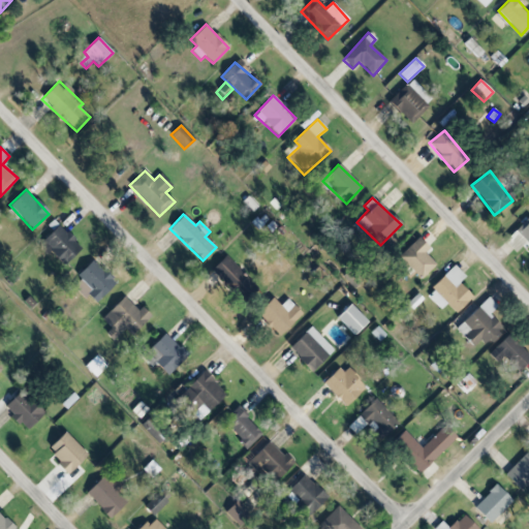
[(528,246),(528,216),(515,232),(528,246)]
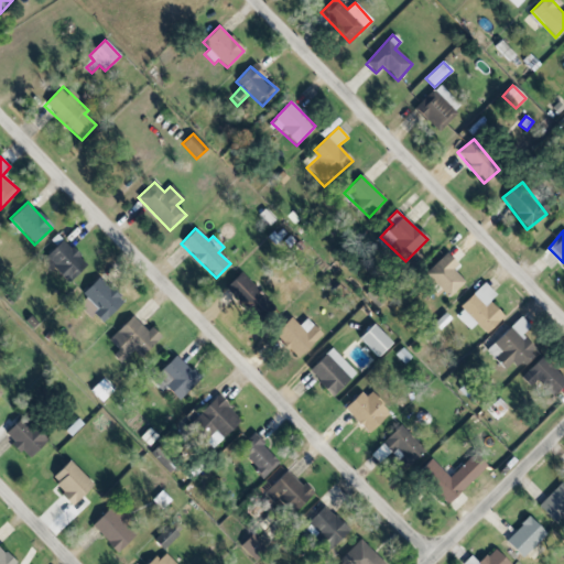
[(67,284),(87,264),(64,240),(44,259),(67,284)]
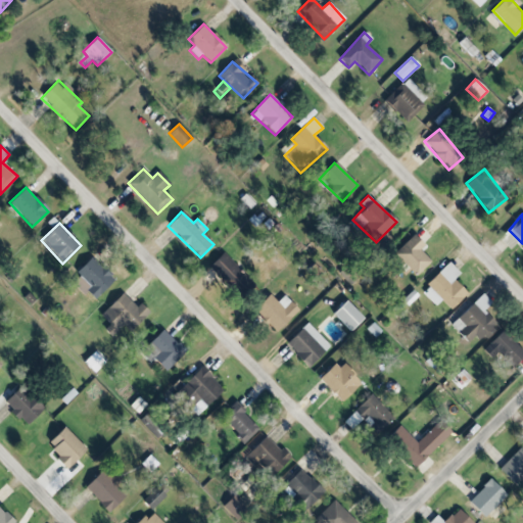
[(416,277),(431,263),(419,250),(424,246),(414,235),(393,254),(416,277)]
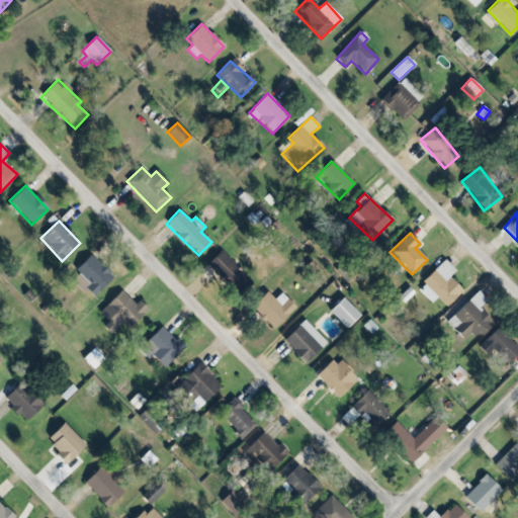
[(206,264),(237,296),(252,282),(222,250),(206,264)]
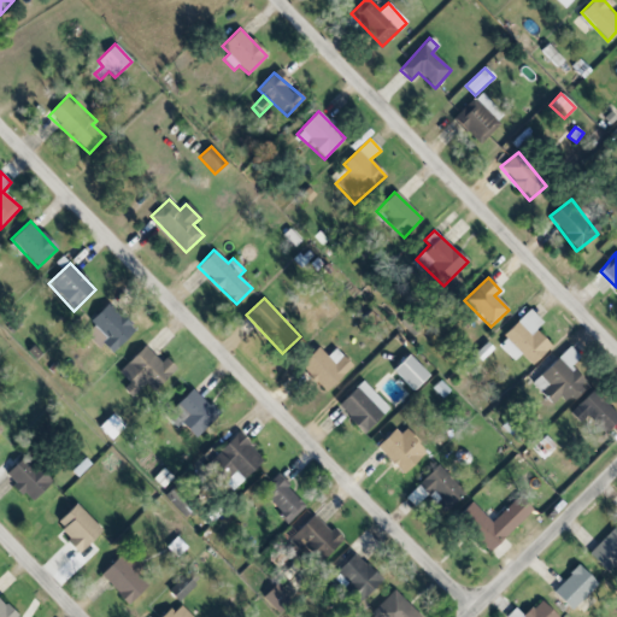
[(112,353),(135,330),(107,303),(89,321),(107,339),(103,345),(112,353)]
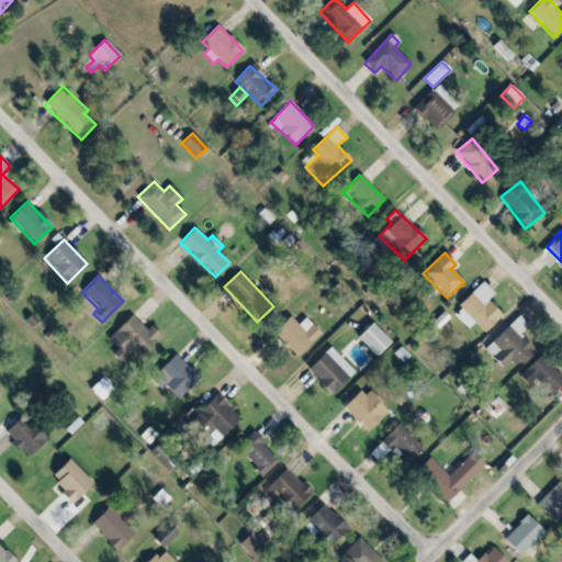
[(502,315),(487,301),(495,293),(483,282),(452,313),(469,329),(474,323),(485,333),(502,315)]
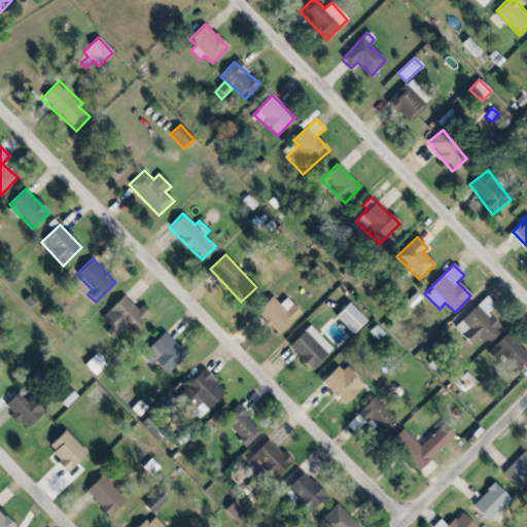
[(150,316),(141,306),(137,310),(124,295),(100,318),(109,327),(105,331),(111,340),(125,327),(131,334),(150,316)]
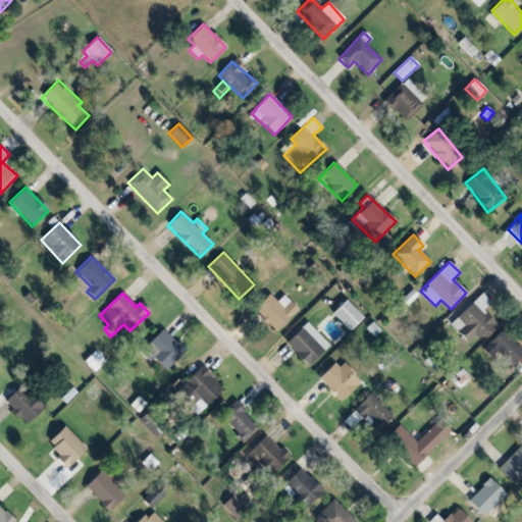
[(469,345),(493,322),(483,310),(490,303),(482,294),(450,324),(469,345)]
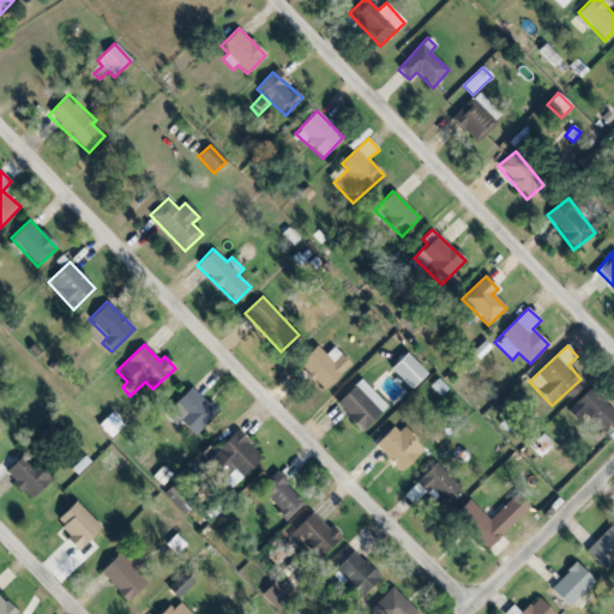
[(333,348),(325,355),(315,347),(298,365),(324,391),(350,365),(333,348)]
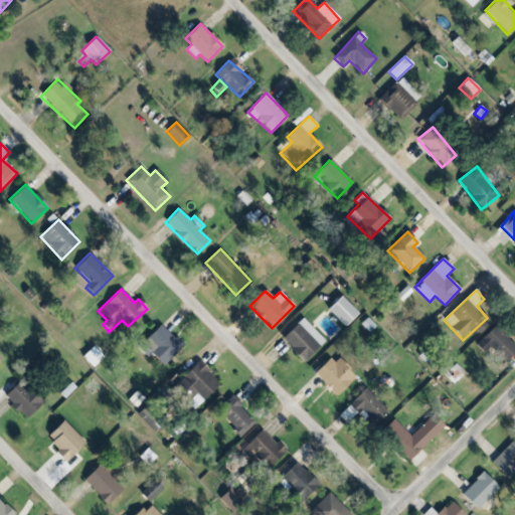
[(328,310),(344,327),(357,314),(341,297),(328,310)]
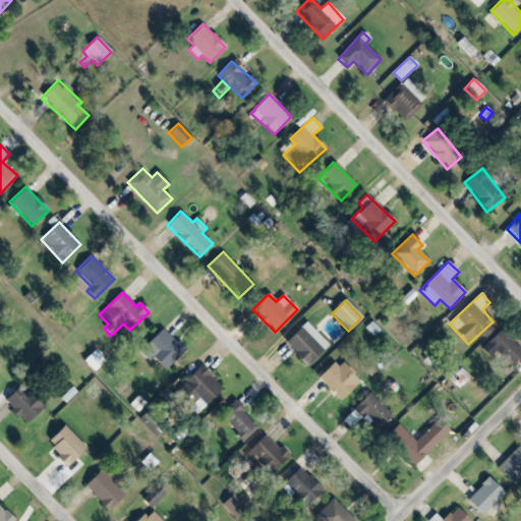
[(306,366),(329,346),(307,322),(284,343),(306,366)]
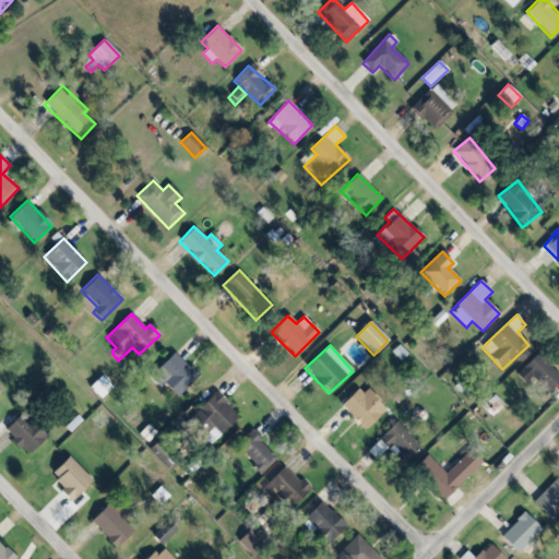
[(153,373),(175,397),(198,377),(175,352),(153,373)]
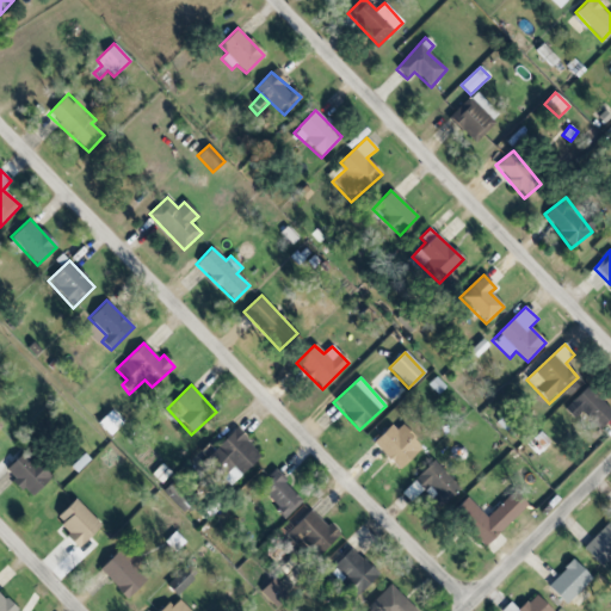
[(581,412),(599,430),(610,418),(610,411),(587,387),(563,409),(573,420),(581,412)]
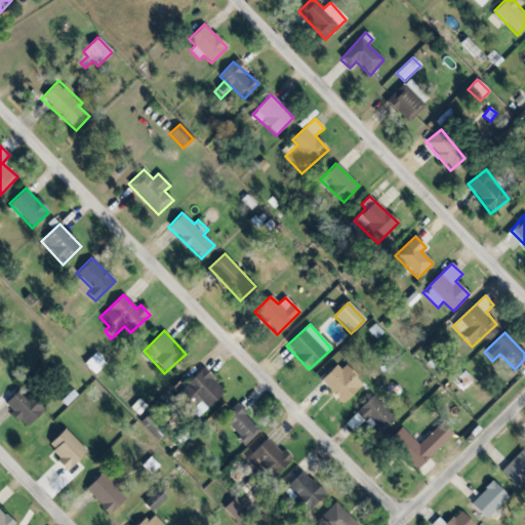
[(94,375),(105,365),(94,353),(83,363),(94,375)]
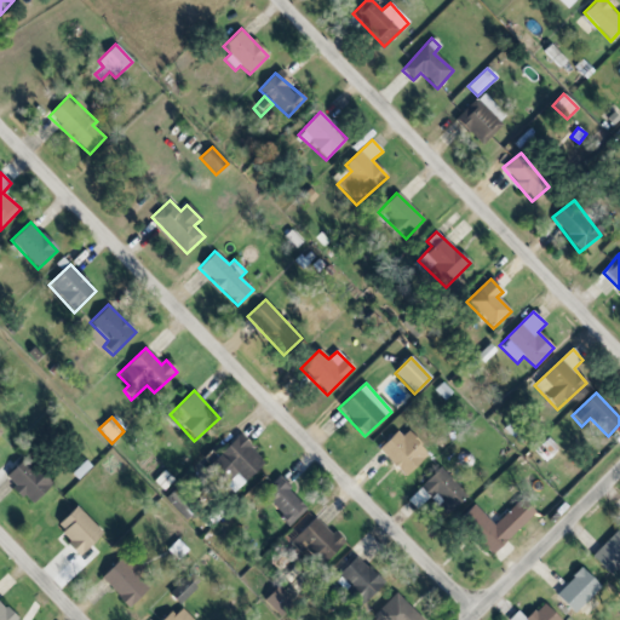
[(405,477),(428,455),(403,429),(379,451),(405,477)]
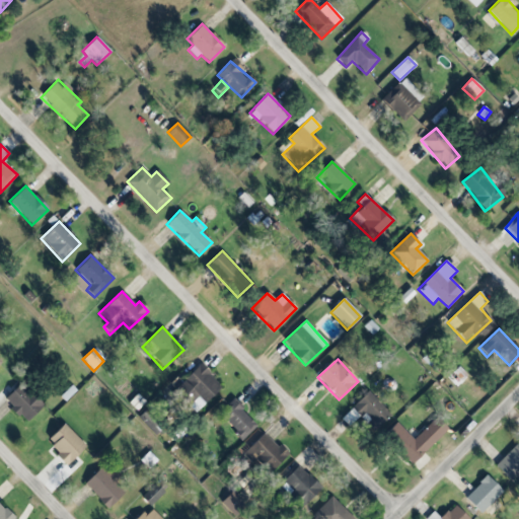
[(184,379),(188,382),(177,392),(197,412),(221,386),(199,364),(184,379)]
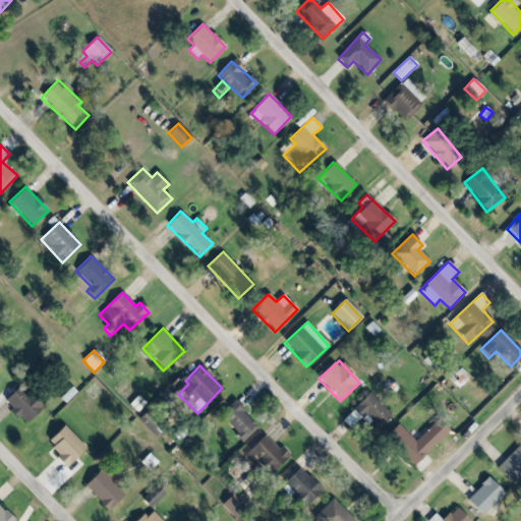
[(26,424),(43,407),(20,385),(3,402),(26,424)]
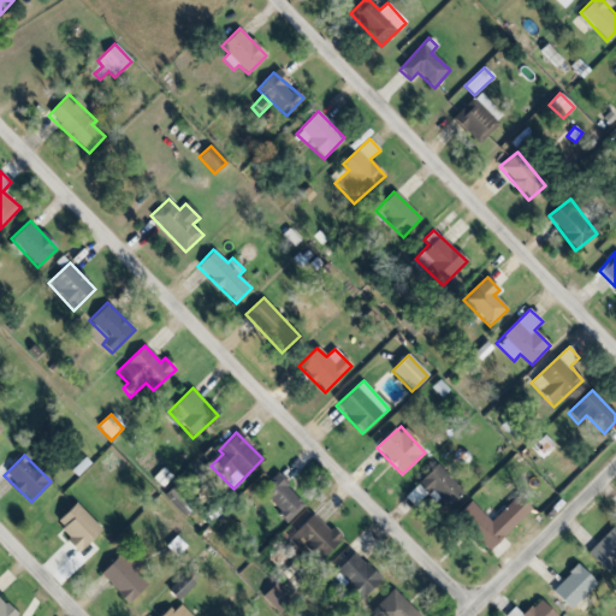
[(463,491),(436,465),(404,497),(414,507),(426,493),(445,510),(463,491)]
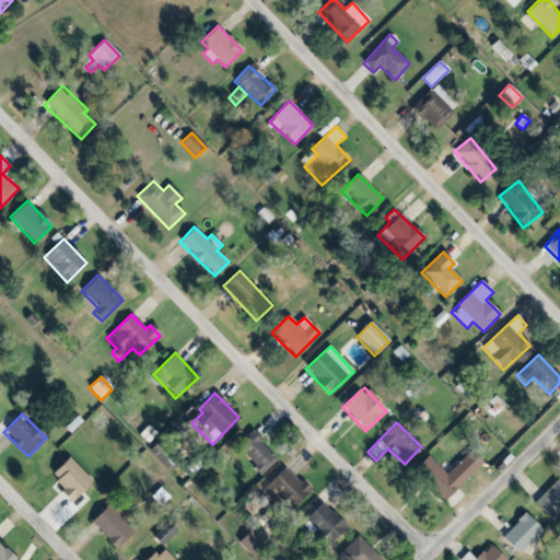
[(277,459),(251,432),(235,446),(261,475),(277,459)]
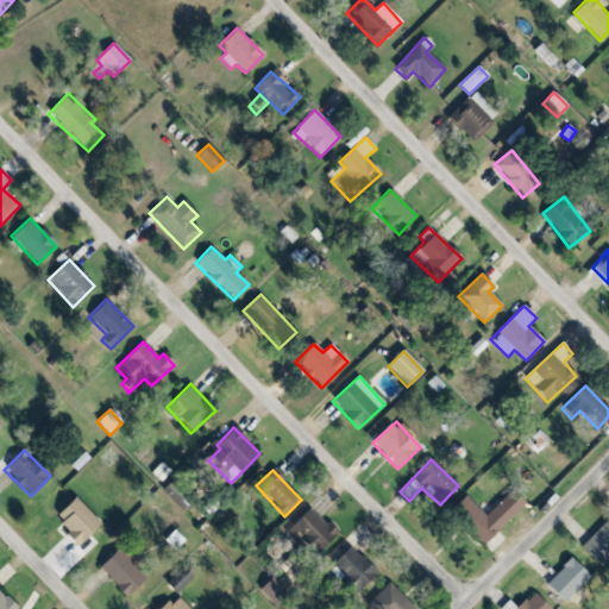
[(526,504),(513,491),(485,516),(466,496),(450,510),(482,545),(526,504)]
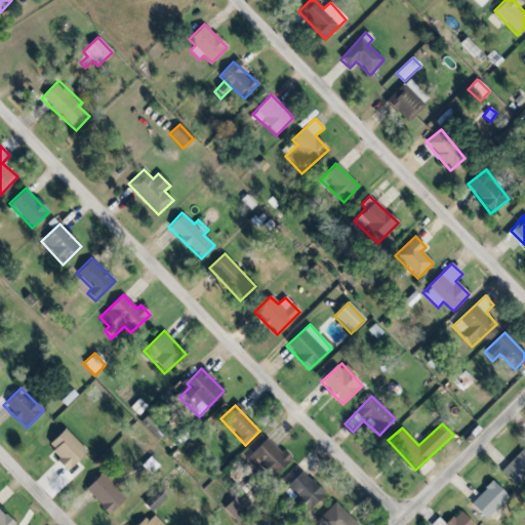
[(45,447),(67,470),(86,452),(65,429),(45,447)]
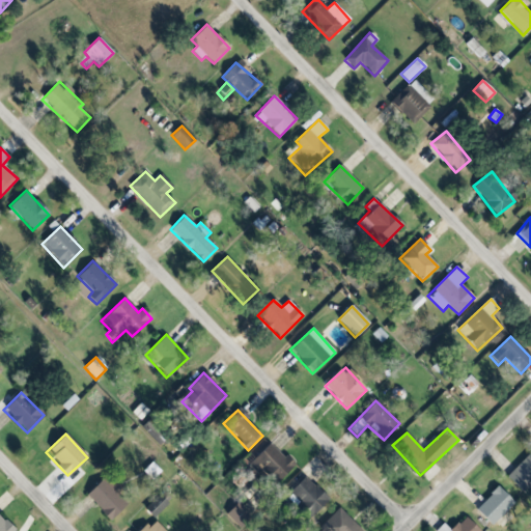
[(292,469),(267,441),(252,454),(255,458),(251,462),(273,485),(292,469)]
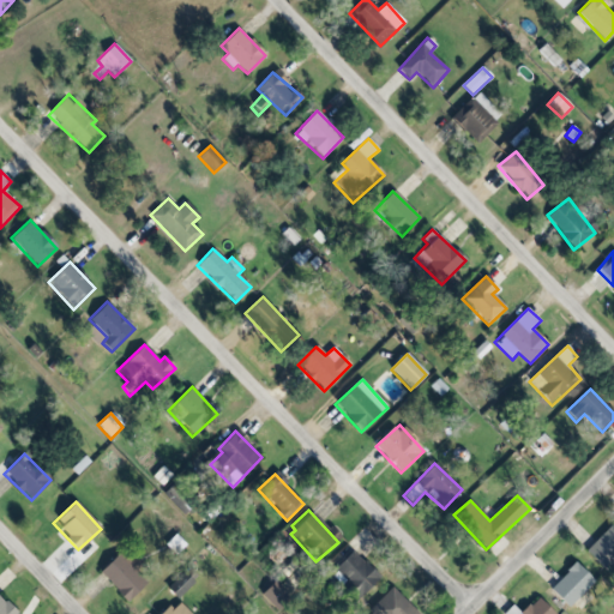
[(585,551),(602,570),(613,559),(613,524),(585,551)]
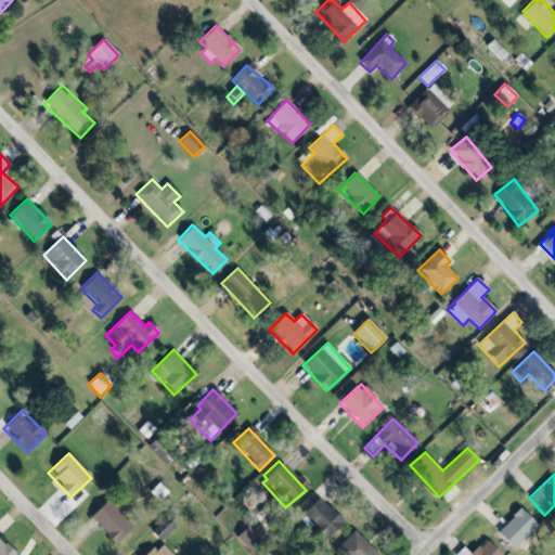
[(150,492),(159,502),(168,493),(159,483),(150,492)]
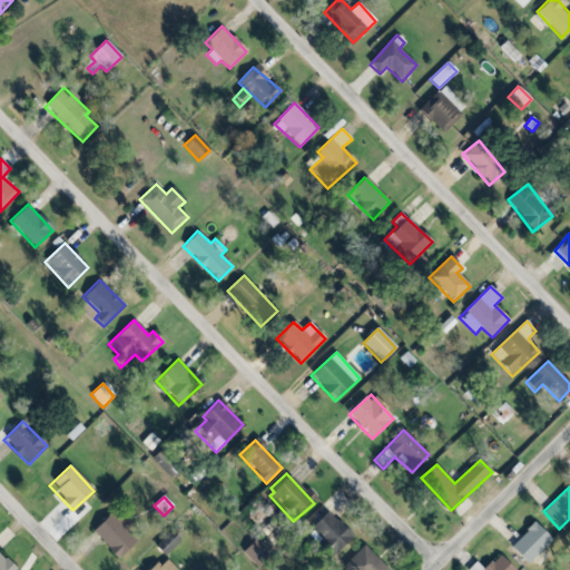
[(91,533),(119,559),(137,540),(125,529),(127,526),(111,512),(91,533)]
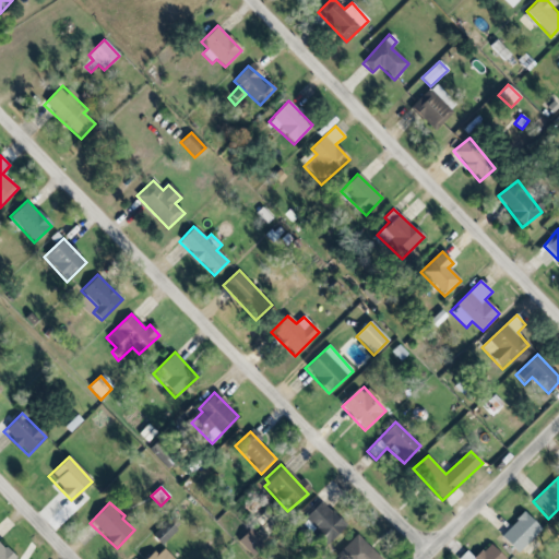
[(305,518),(329,543),(345,527),(321,502),(305,518)]
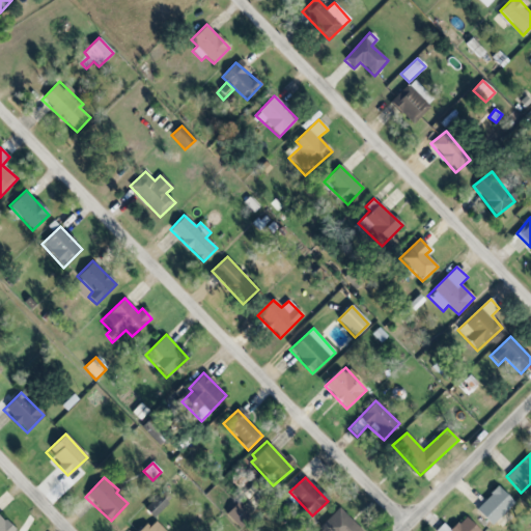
[(475,509),(492,526),(514,504),(498,487),(475,509)]
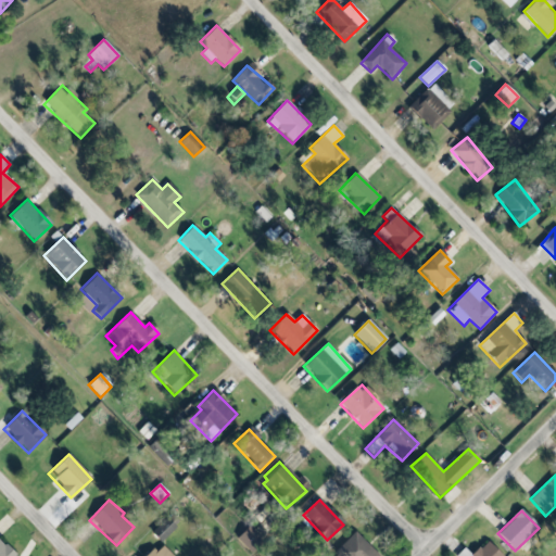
[(176,528),(165,518),(150,533),(161,543),(176,528)]
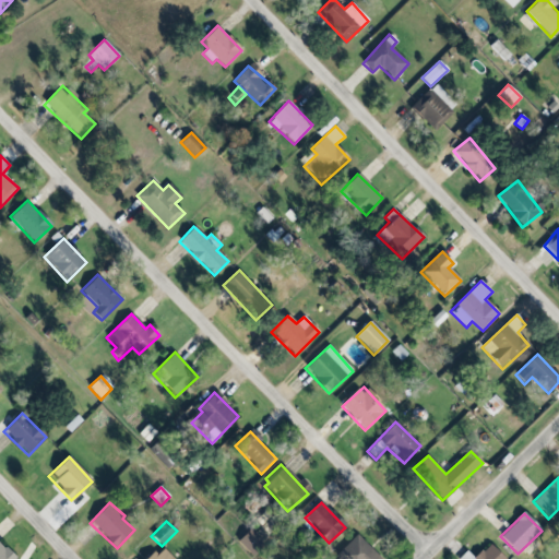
[(238,542),(251,555),(263,543),(250,530),(238,542)]
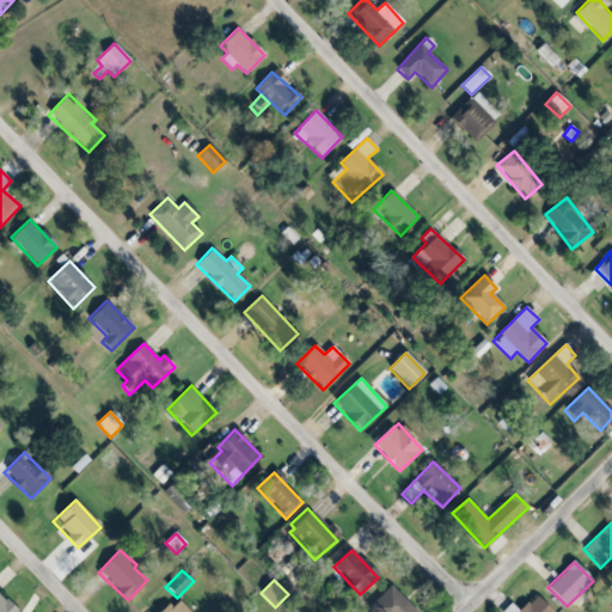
[(372,611),(415,611),(392,586),(368,609),(372,611)]
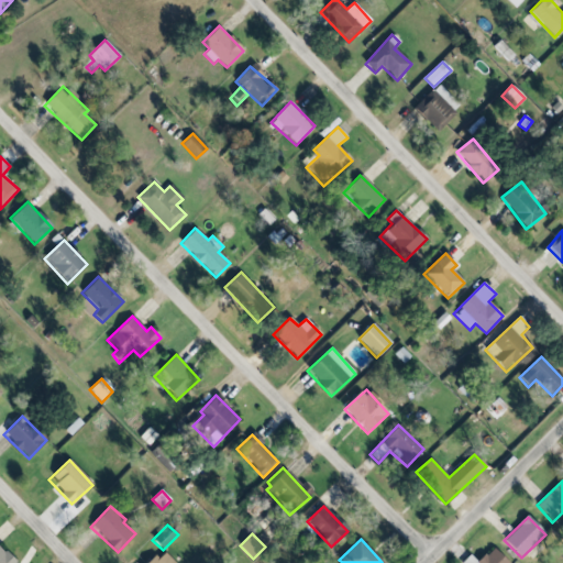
[(0,562),(14,562),(0,549),(0,562)]
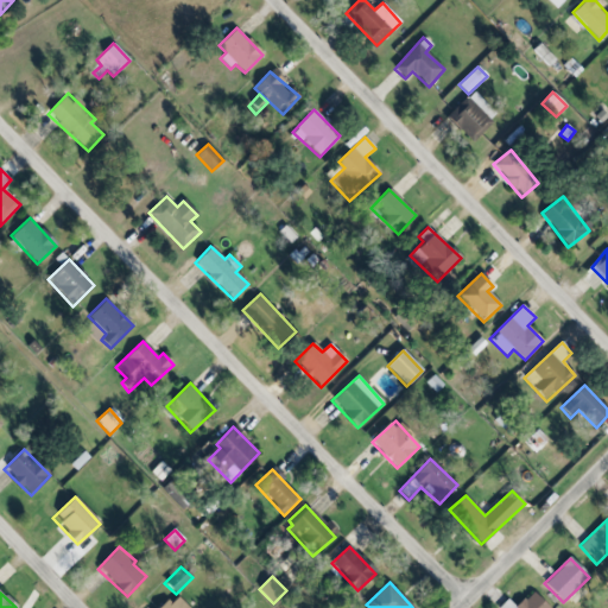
[(189,607),(173,594),(160,607),(189,607)]
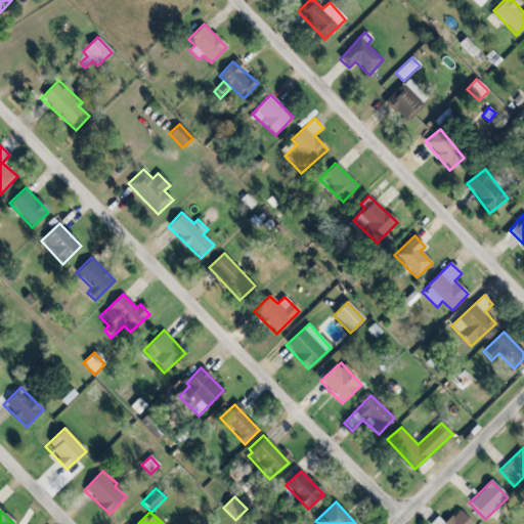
[(473,523),(461,512),(447,523),(473,523)]
